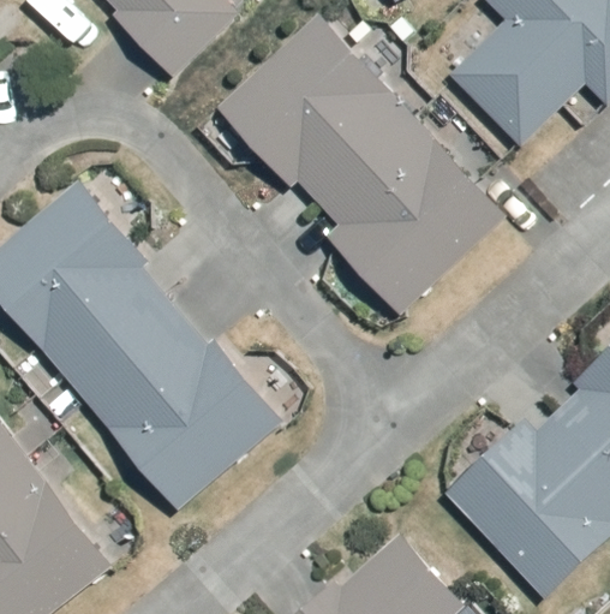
[(103,0),(173,75),(239,12),(228,0),(103,0)]
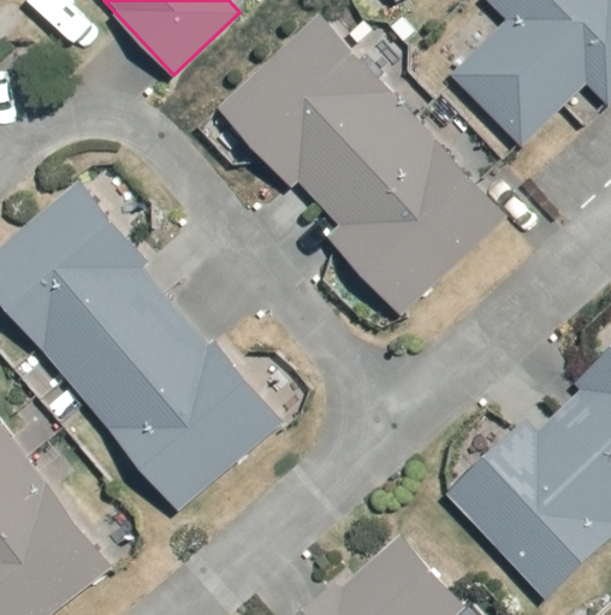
[(610,98),(610,0),(484,0),(505,19),(454,74),(518,146),(585,84),(605,105),(610,98)]
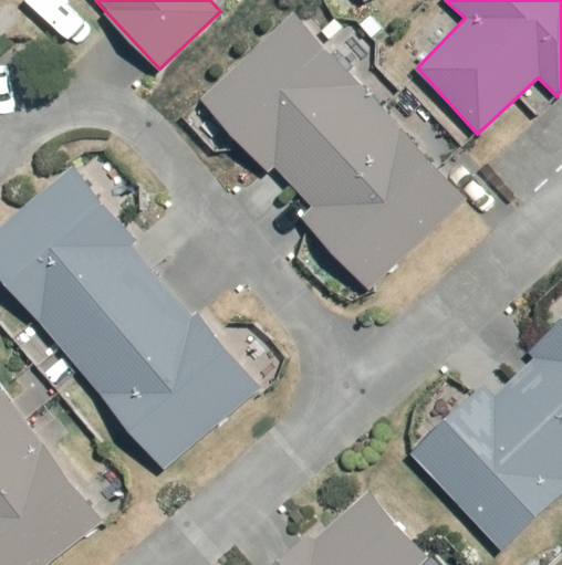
[(471,201),(293,11),(196,97),(264,171),(274,164),(314,211),(304,221),(372,292),(471,201)]
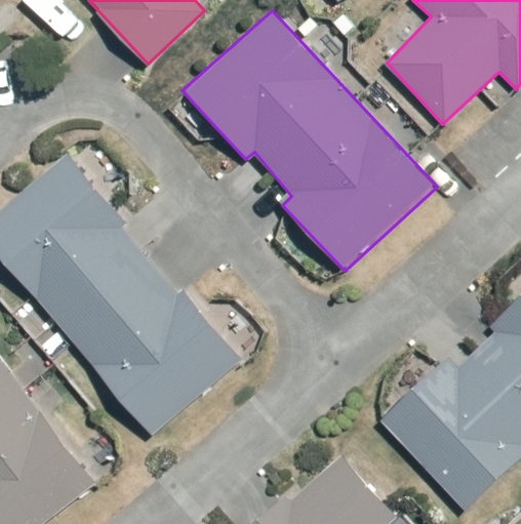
[(67,152),(0,207),(0,260),(147,435),(243,360),(184,290),(175,296),(119,231),(127,225),(67,152)]
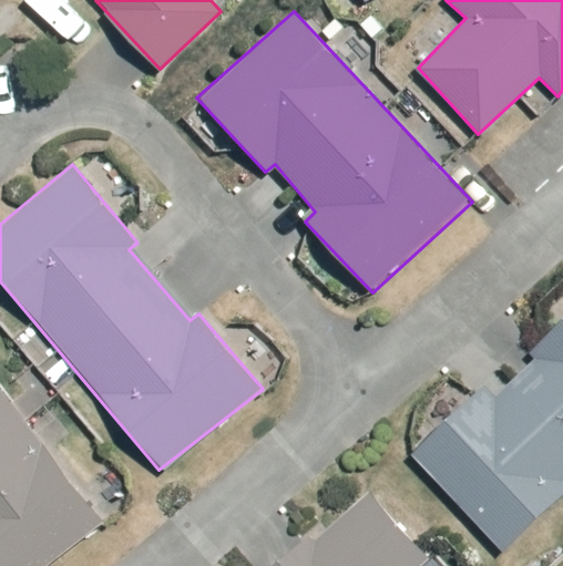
[(562,498),(562,320),(528,352),(538,360),(497,401),(480,387),(409,454),(504,554),(562,498)]
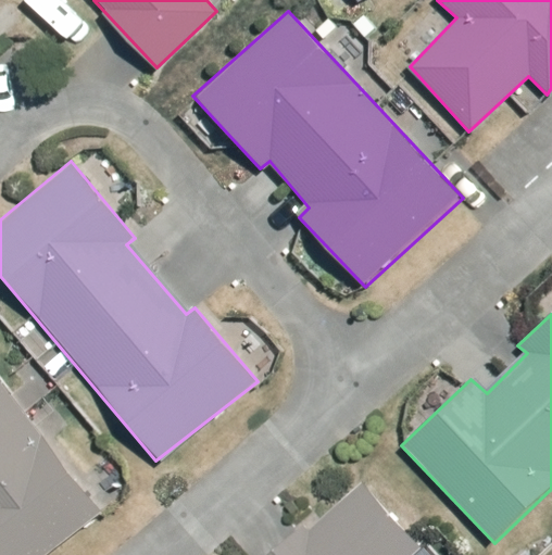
[(0,554),(46,554),(101,514),(0,381),(0,554)]
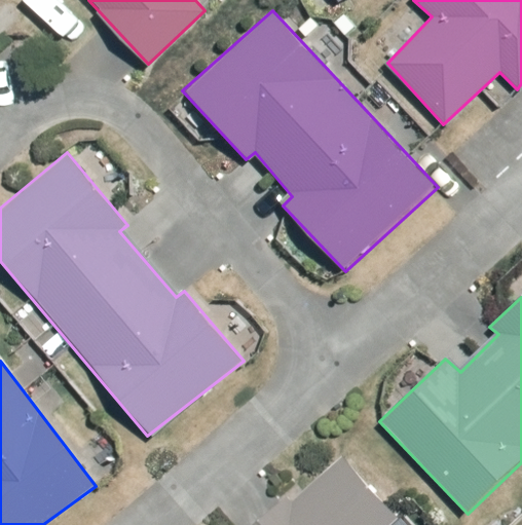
[(288,494),(253,524),(389,524),(399,518),(344,460),(294,502),(288,494)]
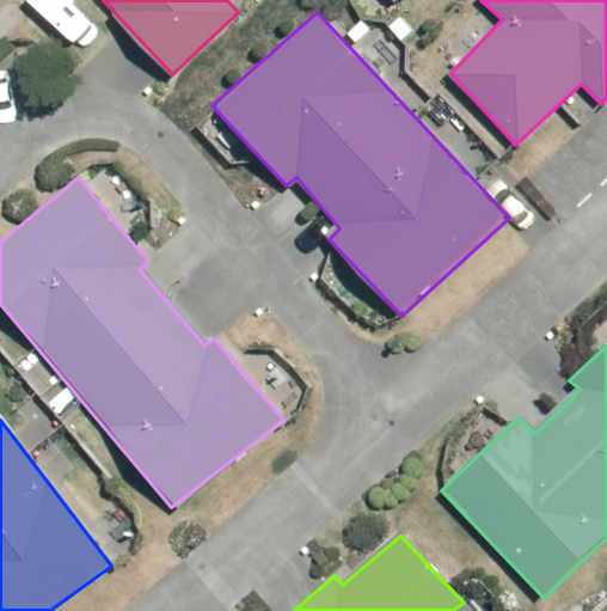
All buildings are outlined.
